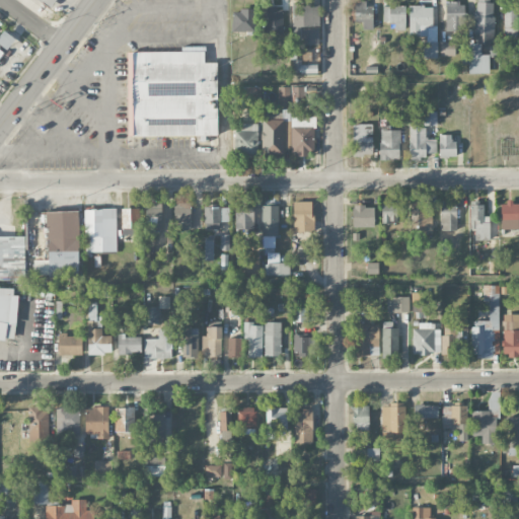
[(373,29),(373,6),(366,6),(366,0),(355,0),(355,21),(363,21),(363,29),(373,29)]
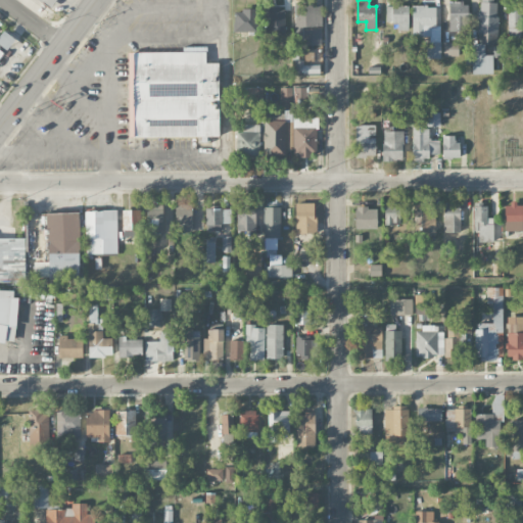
[(321,44),(321,27),(322,27),(322,2),(294,2),(295,41),(304,40),(304,45),(321,44)]
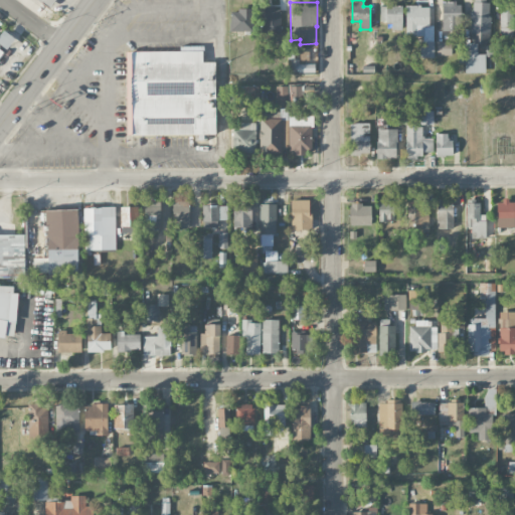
[(443,30),(461,30),(461,2),(443,2),(443,30)]
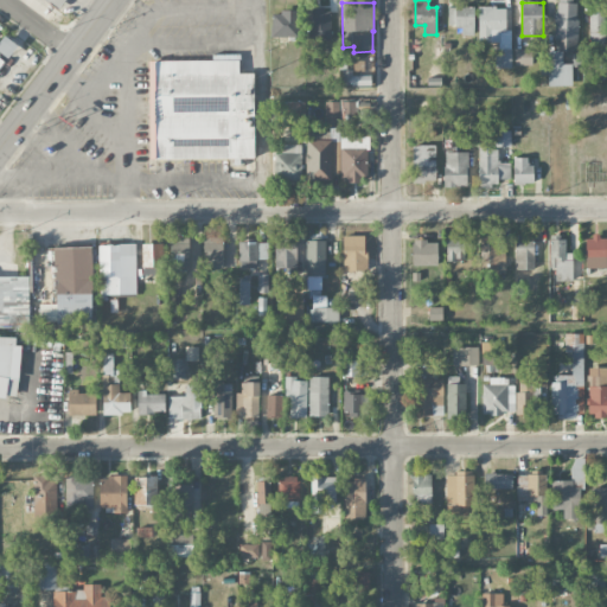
[(548,85),(572,85),(572,64),(562,63),(563,51),(577,51),(577,2),(555,2),(554,51),(549,51),(548,85)]
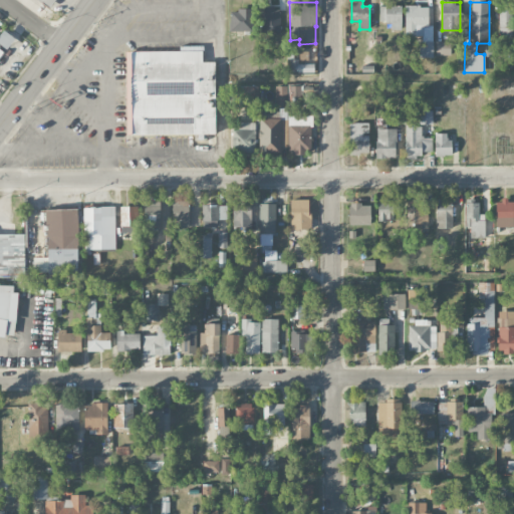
[(402,30),(402,5),(379,5),(379,22),(391,22),(392,30),(402,30)]
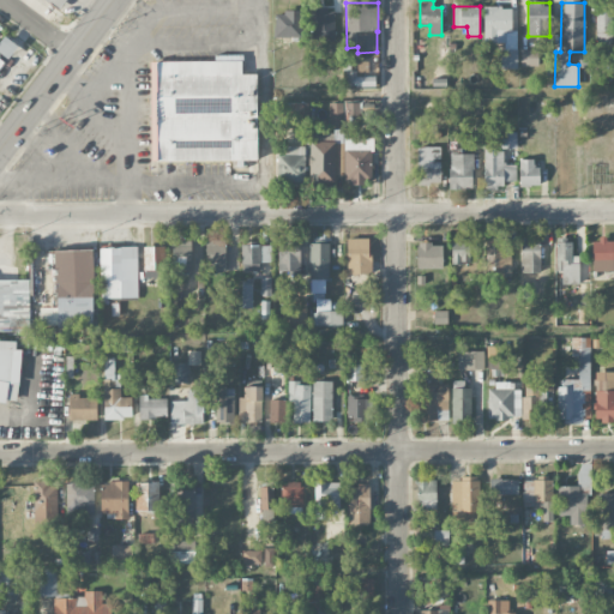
[(483,7),(485,43),(501,42),(503,68),(518,68),(517,30),(512,30),(511,6),(483,7)]
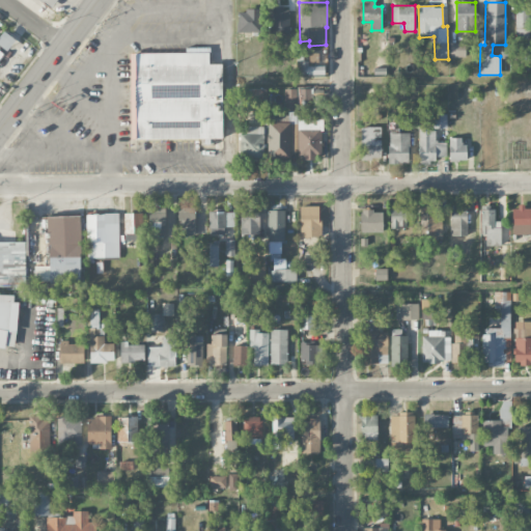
[(514,8),(515,42),(529,42),(529,8),(514,8)]
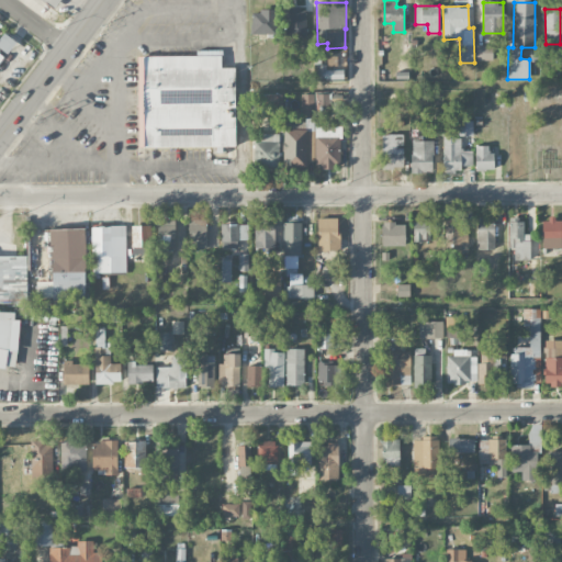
[(277,10),(251,10),(251,34),(276,34),(277,10)]
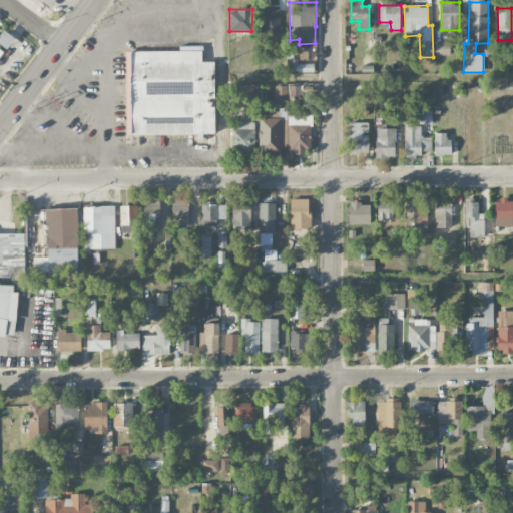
[(15,39),(4,30),(0,34),(0,43),(7,49),(15,39)]
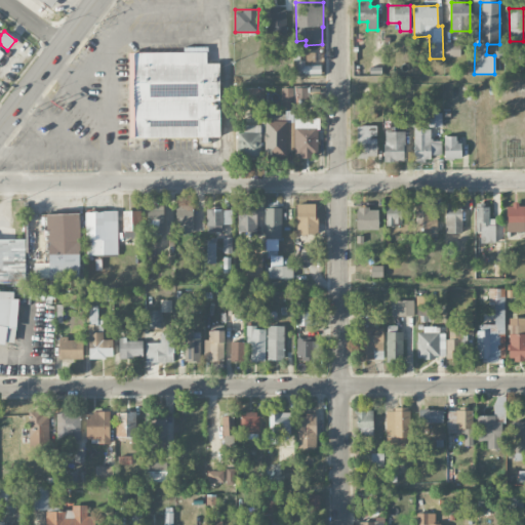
[(460,42),(446,42),(446,56),(460,56),(460,42)]
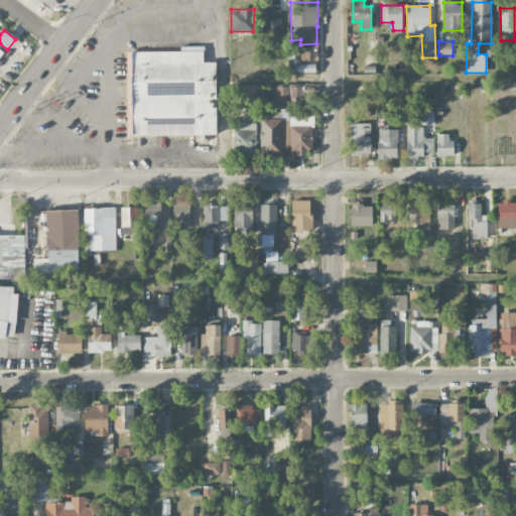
[(127,52),(127,136),(216,135),(216,62),(204,62),(204,47),(180,47),(180,51),(127,52)]
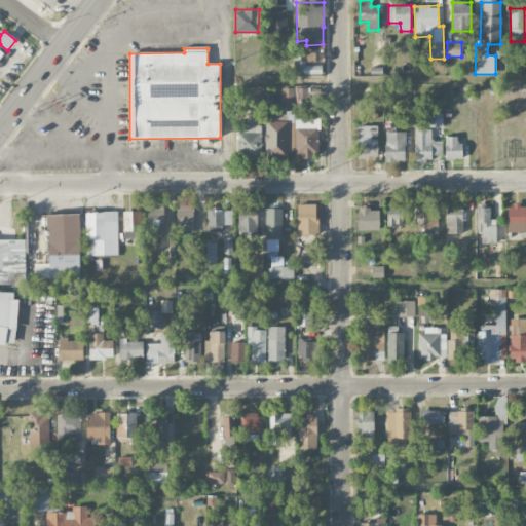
[(294,74),(322,74),(321,65),(305,66),(305,60),(294,61),(294,74)]
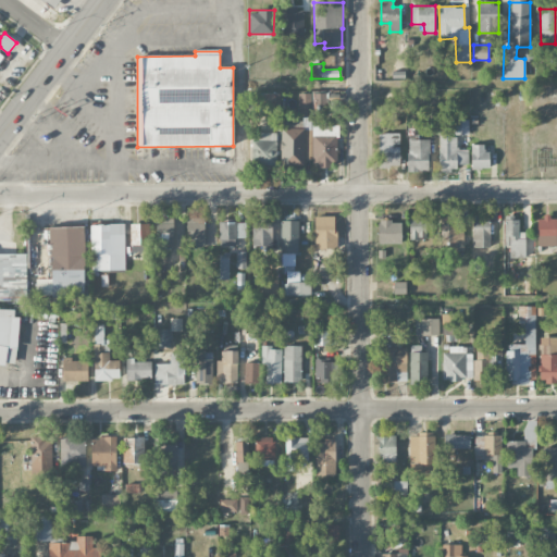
[(314,91),(312,113),(325,114),(327,94),(314,91)]
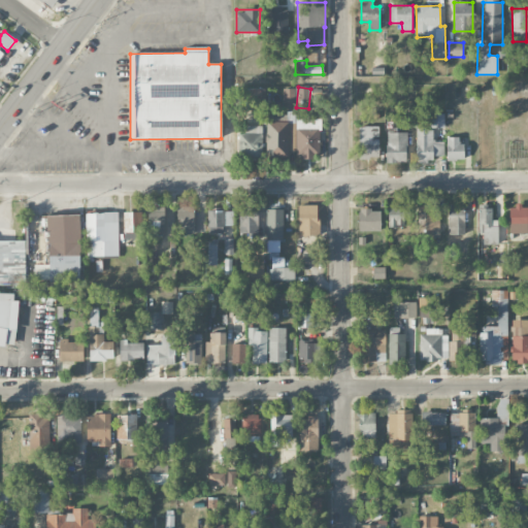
[(295,111),(295,89),(284,88),(283,110),(295,111)]
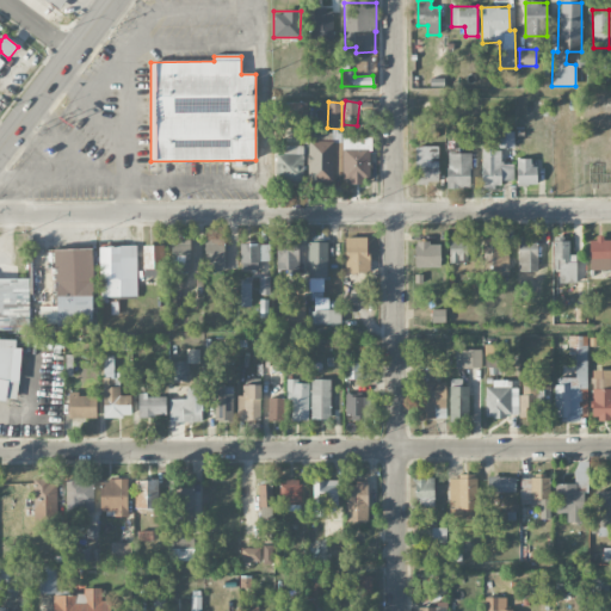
[(514,146),(514,131),(497,131),(498,147),(514,146)]
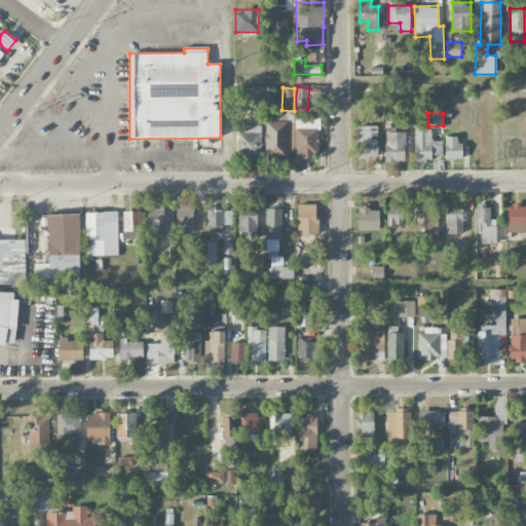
[(295,116),(295,157),(318,158),(320,116),(295,116)]
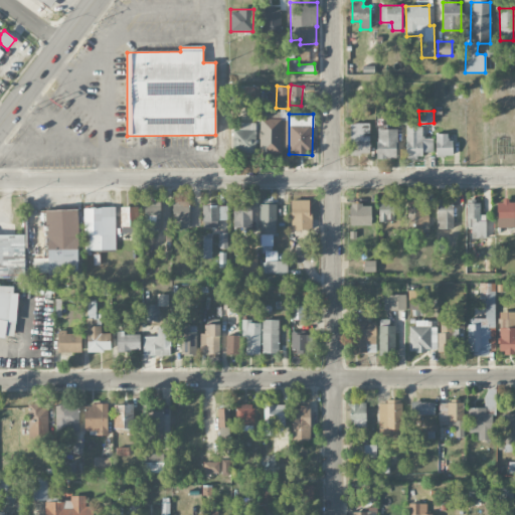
[(288,146),(287,132),(284,132),(283,120),(260,121),(261,154),(282,153),(281,147),(288,146)]
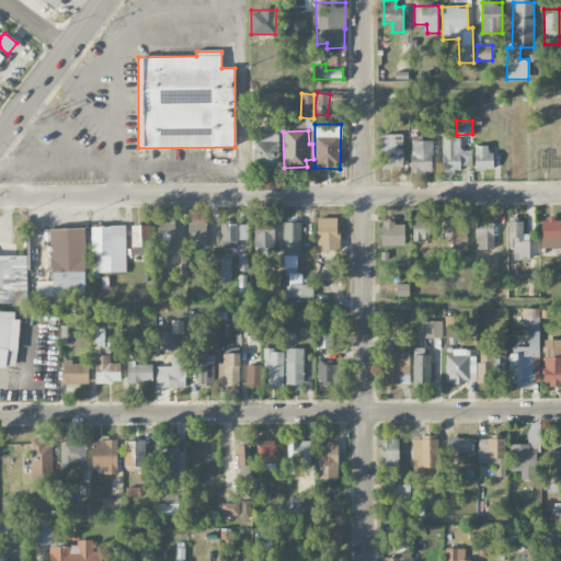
[(278,134),(262,133),(262,141),(253,141),(252,165),(278,165),(278,134)]
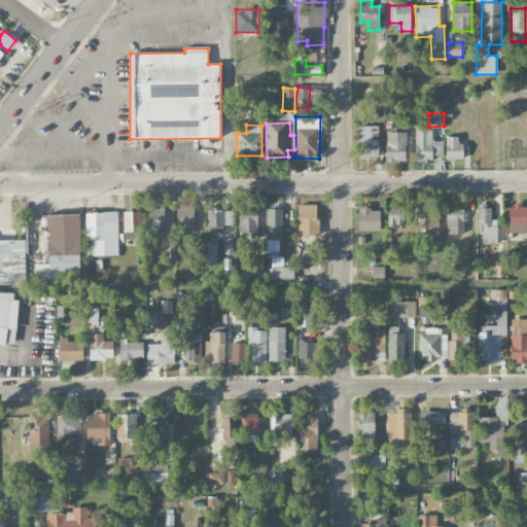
[(378,126),(358,126),(359,157),(379,157),(378,126)]
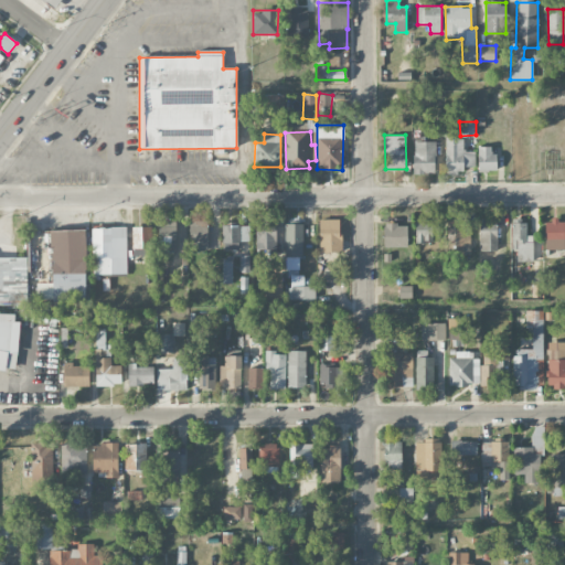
[(445,136),(446,172),(465,172),(465,166),(475,166),(475,151),(464,151),(464,136),(445,136)]
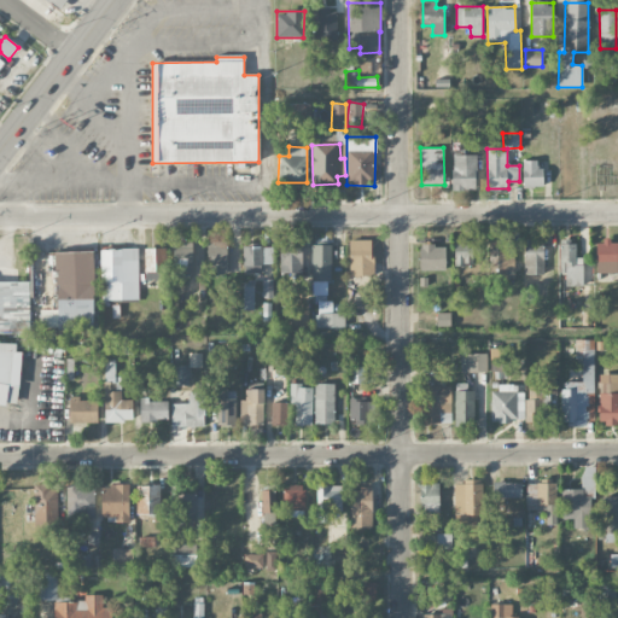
[(477,190),(476,155),(453,155),(453,190),(477,190)]
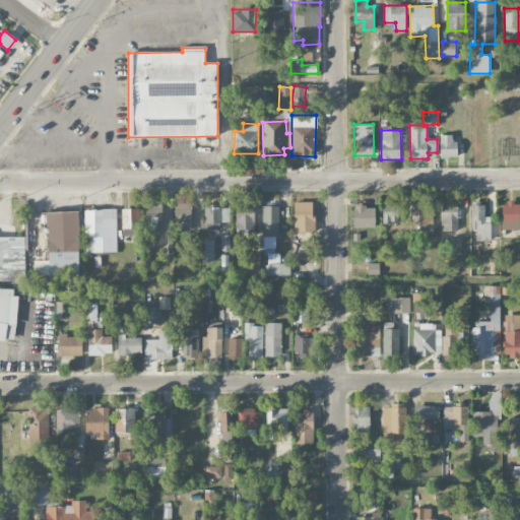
[(441,156),(456,156),(455,134),(440,135),(441,156)]
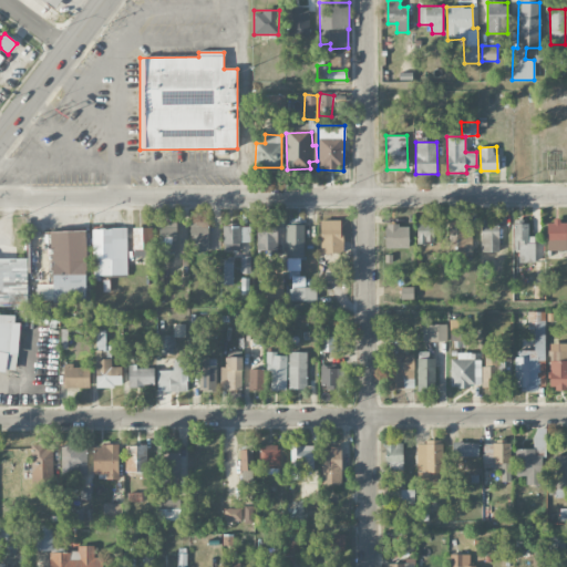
[(450,255),(472,254),(472,227),(463,227),(462,219),(449,220),(450,255)]
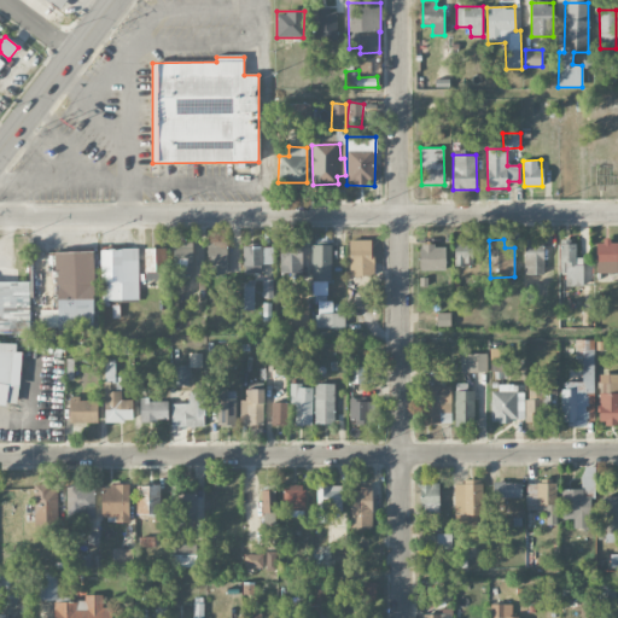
[(228,274),(227,240),(208,240),(208,274),(228,274)]
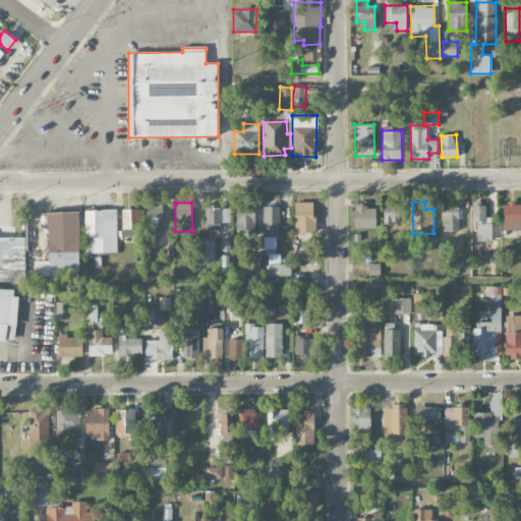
[(295,232),(314,232),(314,203),(294,203),(295,232)]
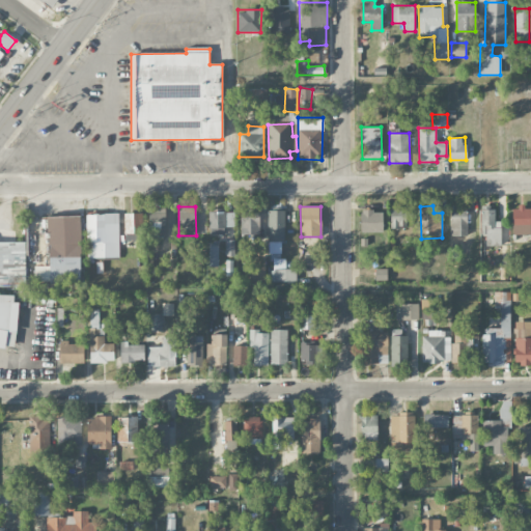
[(450,206),(451,235),(467,235),(466,206),(450,206)]
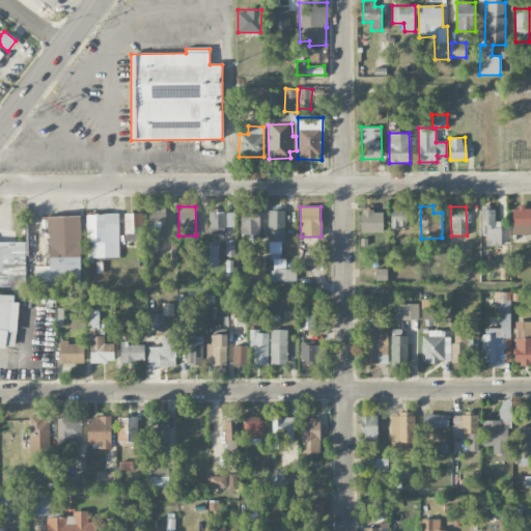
[(495,221),(495,206),(480,206),(481,234),(485,234),(486,246),(502,246),(501,221),(495,221)]
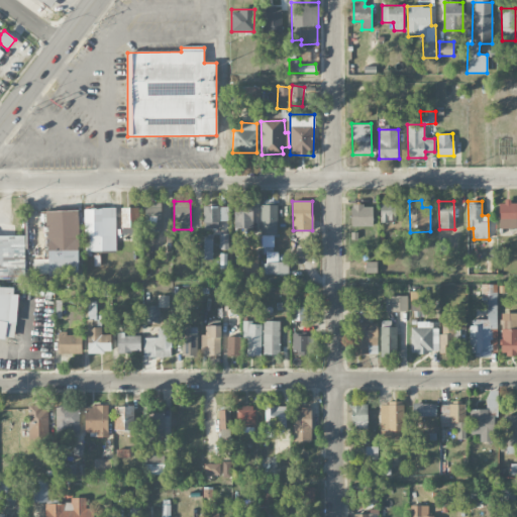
[(516,201),(499,201),(499,228),(516,228),(516,201)]
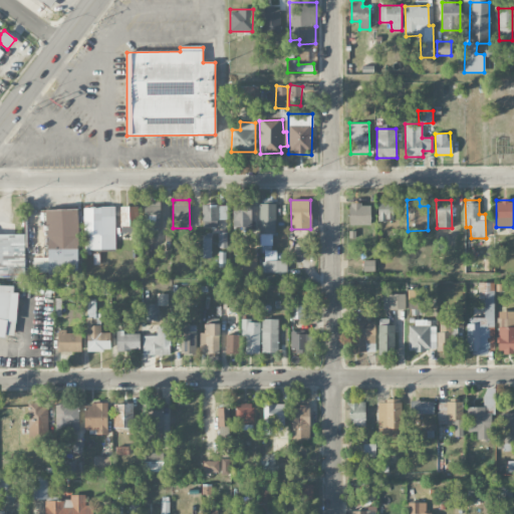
[(160,201),(145,202),(146,230),(161,229),(160,201)]
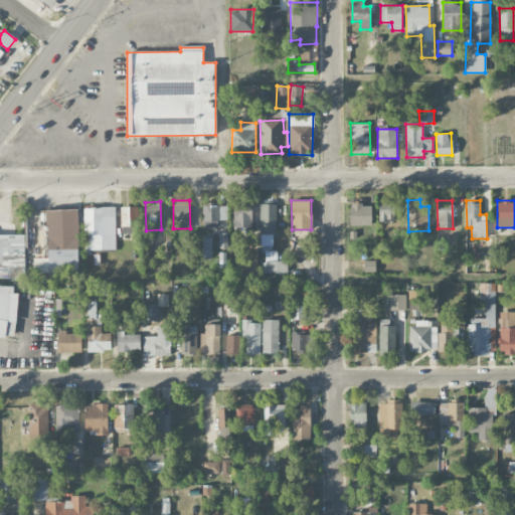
[(251,203),(233,203),(233,227),(251,227),(251,203)]
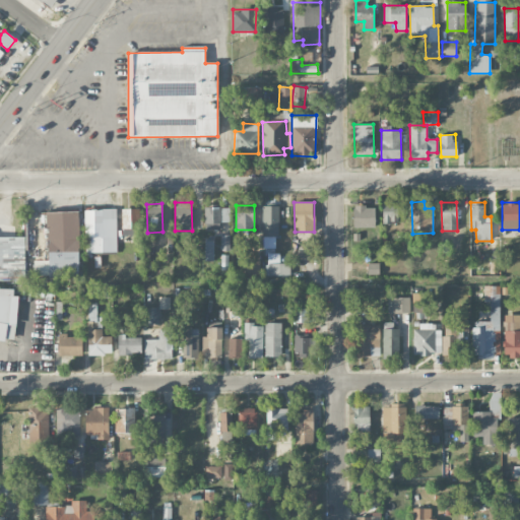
[(382,222),(398,222),(398,205),(382,205),(382,222)]
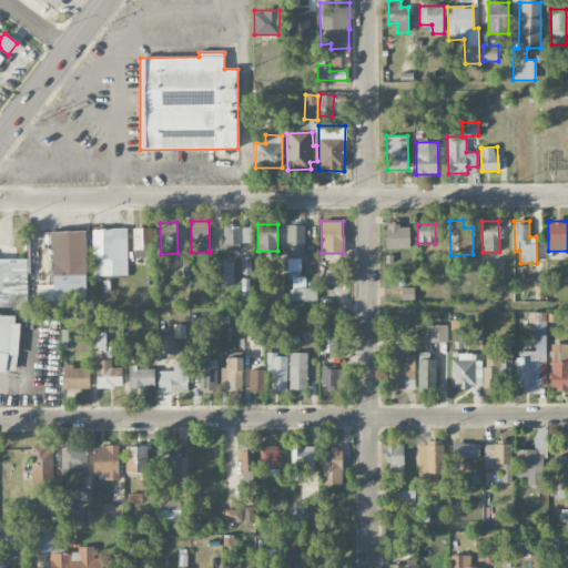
[(304,225),(287,225),(287,271),(304,270),(304,225)]
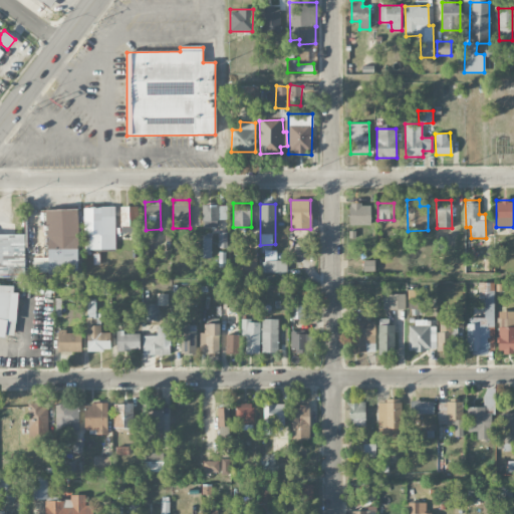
[(370,224),(369,204),(349,204),(349,225),(370,224)]
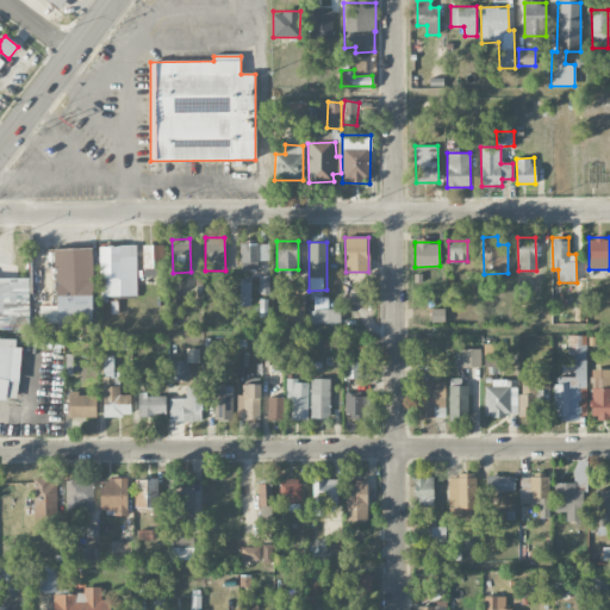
[(269,243),(241,243),(241,268),(257,268),(257,260),(269,260),(269,243)]
